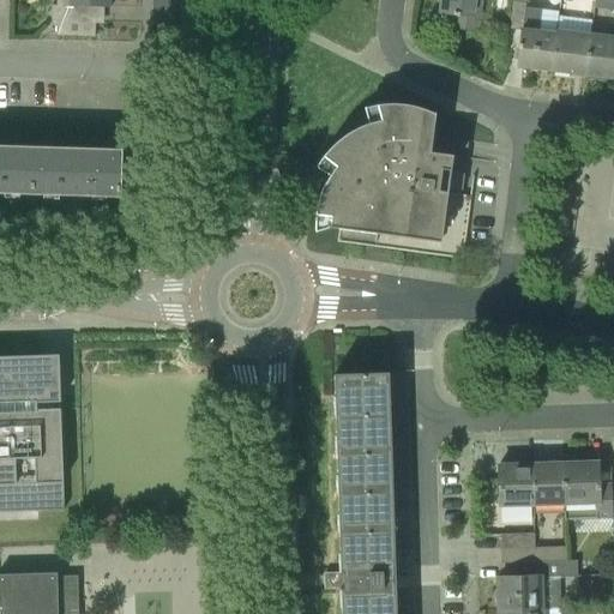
[(96,38),(96,23),(96,8),(110,8),(110,6),(108,6),(108,0),(58,0),(58,5),(52,5),(52,24),(56,24),(58,40),(96,38)]
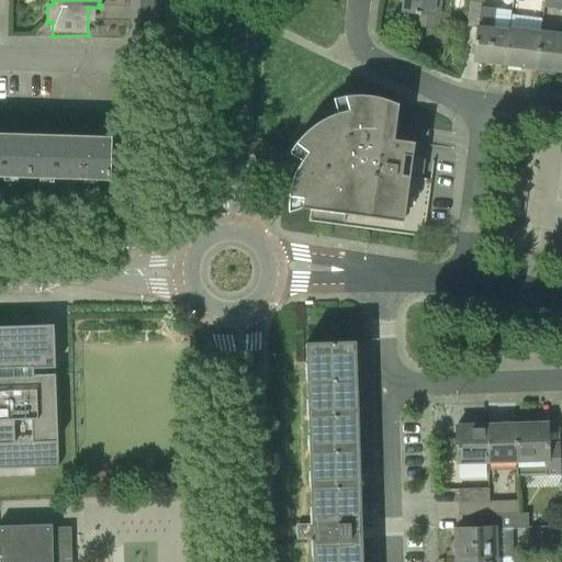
[(414,26),(438,29),(440,0),(403,0),(402,11),(415,13),(414,26)]
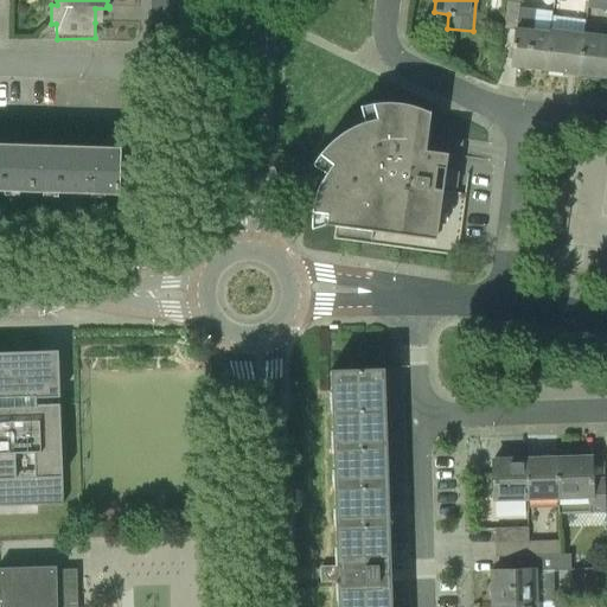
[(544,69),(550,31),(553,12),(519,7),(521,2),(522,2),(522,0),(506,0),(503,29),(515,30),(510,65),(544,69)]
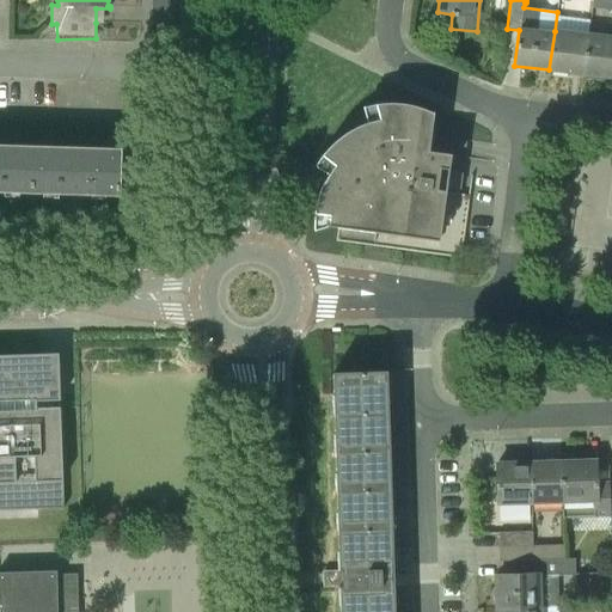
[(611,0),(592,0),(592,8),(611,10),(611,0)]
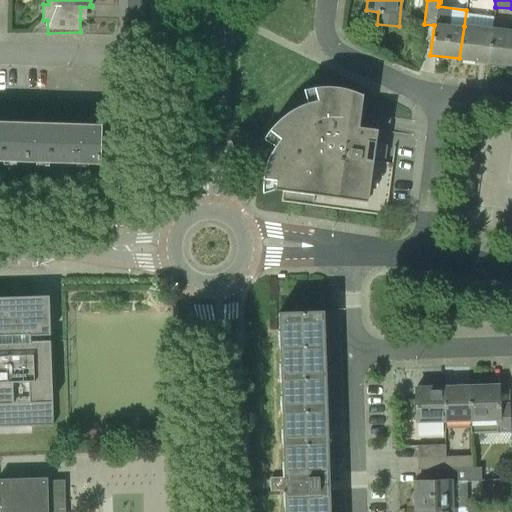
[(459,58),(489,62),(493,29),(464,26),(459,58)]
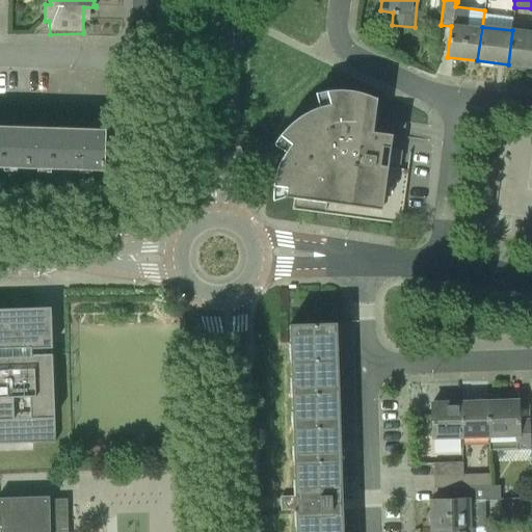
[(531,32),(512,30),(508,64),(531,67),(531,32)]
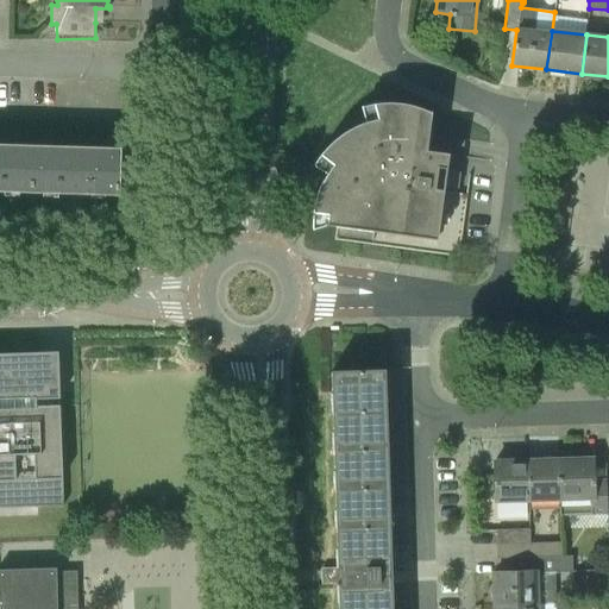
[(444,190),(444,187),(443,187),(441,190),(434,189),(438,168),(445,169),(444,170),(446,170),(449,154),(426,151),(432,131),(431,112),(429,112),(429,113),(419,108),(413,106),(409,106),(402,105),(391,104),(383,104),(375,105),(368,106),(362,107),(365,123),(362,124),(358,126),(350,130),(343,135),(336,139),(330,145),(324,151),(319,158),(316,162),(314,165),(327,174),(324,181),(320,187),(318,195),(315,203),(314,212),(313,220),(313,225),(313,230),(326,226),(336,227),(334,240),(459,257),(470,174),(469,174),(466,194),(444,190)]
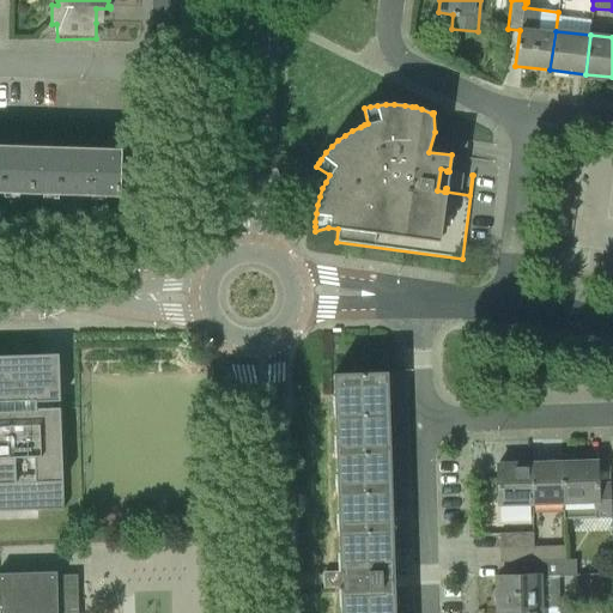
[(0,192),(31,193),(119,195),(120,151),(32,149),(0,146),(0,192)]
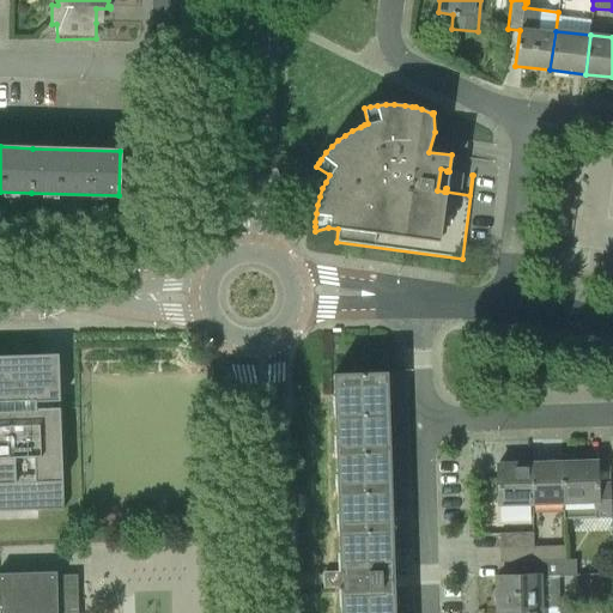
[(50,382),(49,356),(0,357),(0,511),(10,511),(64,509),(62,459),(60,408),(55,408),(52,408),(50,382)]
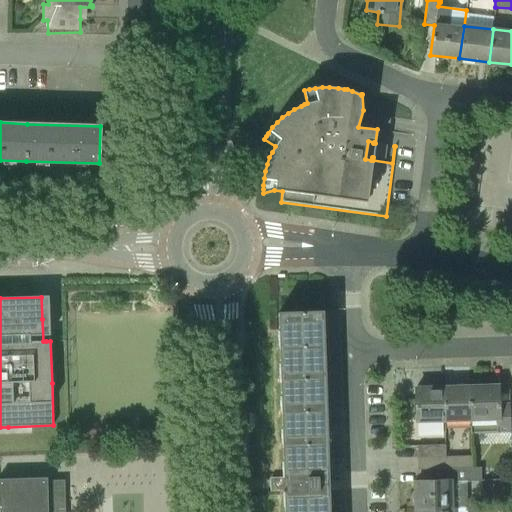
[(329,511),(328,476),(323,310),(278,312),(283,477),(286,477),(286,491),(284,491),(284,511),(329,511)]
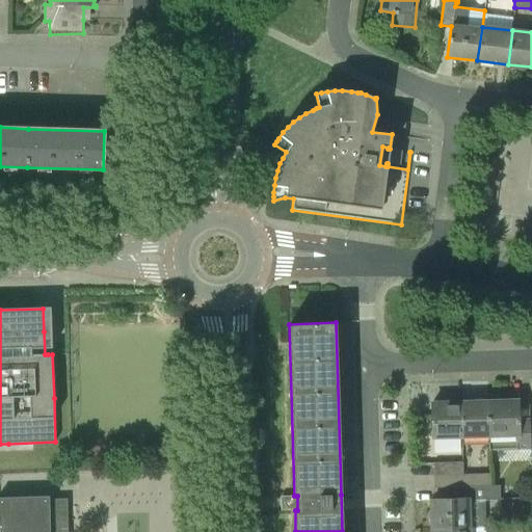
[(489,450),(531,449),(530,441),(530,419),(519,419),(517,400),(487,401),(489,435),(489,450)]
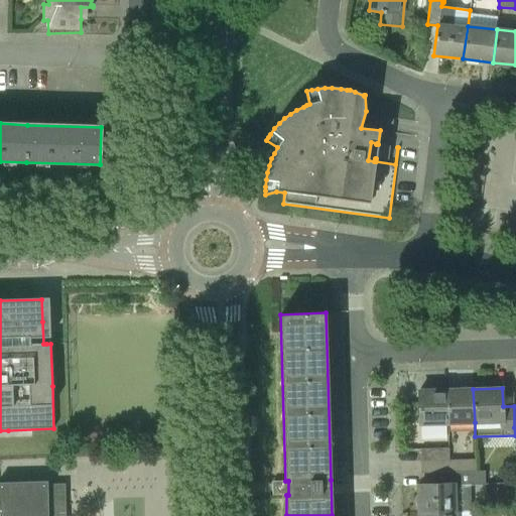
[(447,423),(475,422),(473,389),(447,390),(447,423)]
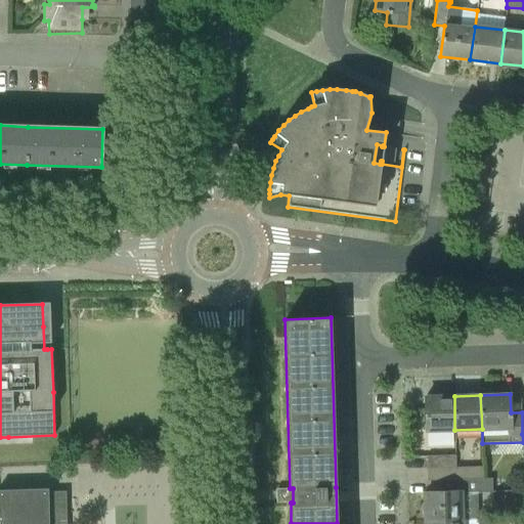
[(427,430),(454,430),(454,396),(426,397),(427,430)]
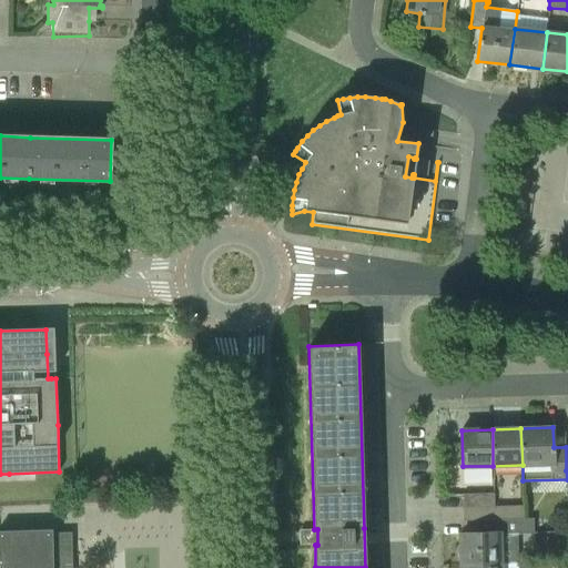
[(464,507),(495,506),(494,493),(463,494),(464,507)]
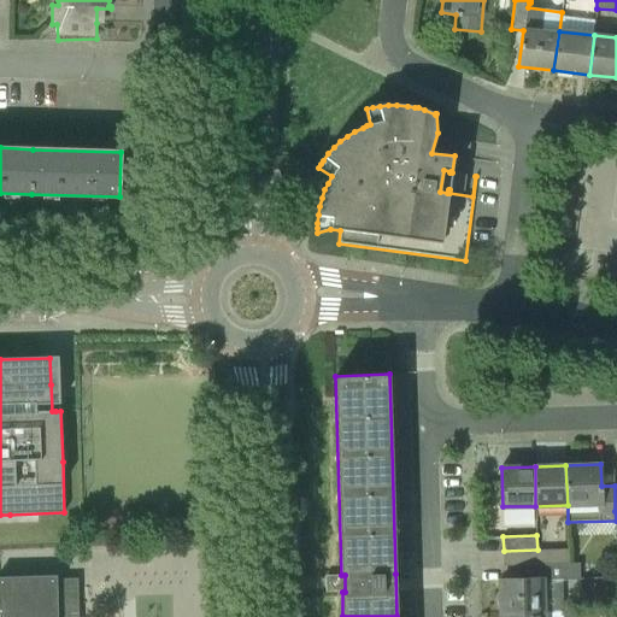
[(530,565),(569,564),(569,550),(538,550),(504,551),(504,565),(530,565)]
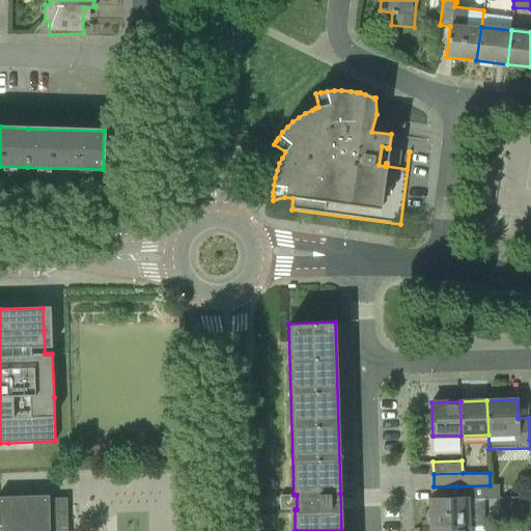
[(431,528),(470,527),(485,526),(484,499),(499,498),(499,484),(490,485),(456,486),(456,500),(430,500),(431,528)]
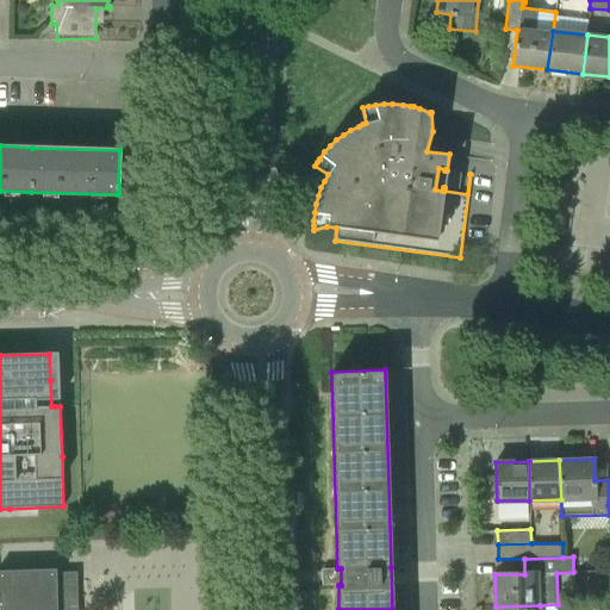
[(78,609),(78,572),(57,573),(57,570),(0,571),(0,609),(78,609)]
